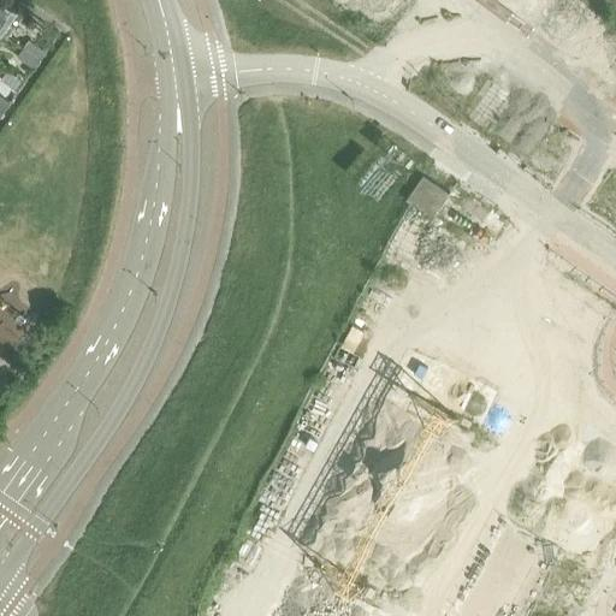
[(0,0),(0,19),(3,16),(15,24),(23,13),(9,4),(1,0),(0,0)]
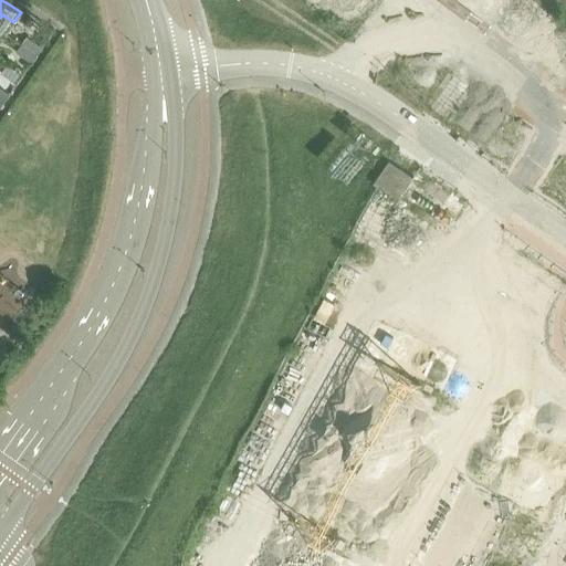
[(21,44),(37,55),(43,45),(28,35),(21,44)]
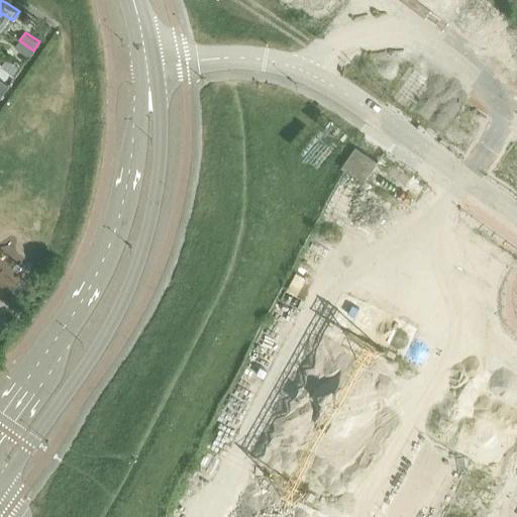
[(15,47),(28,57),(33,50),(19,40),(15,47)]
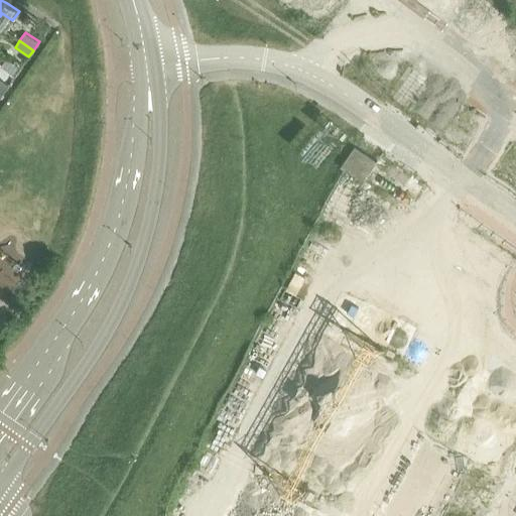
[(20,69),(6,58),(1,66),(15,76),(20,69)]
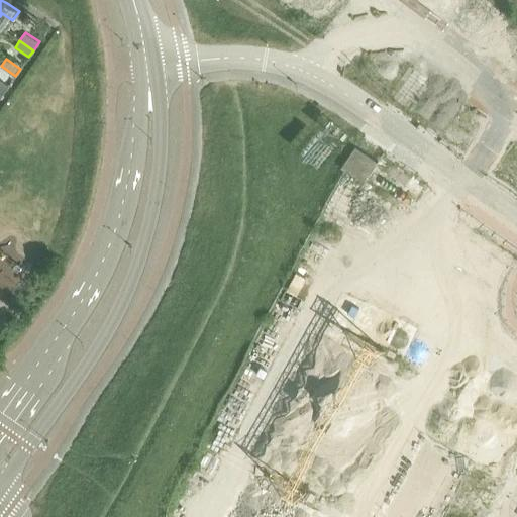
[(340,168),(344,171),(362,182),(363,180),(376,162),(376,161),(355,146),(353,148),(340,168)]
